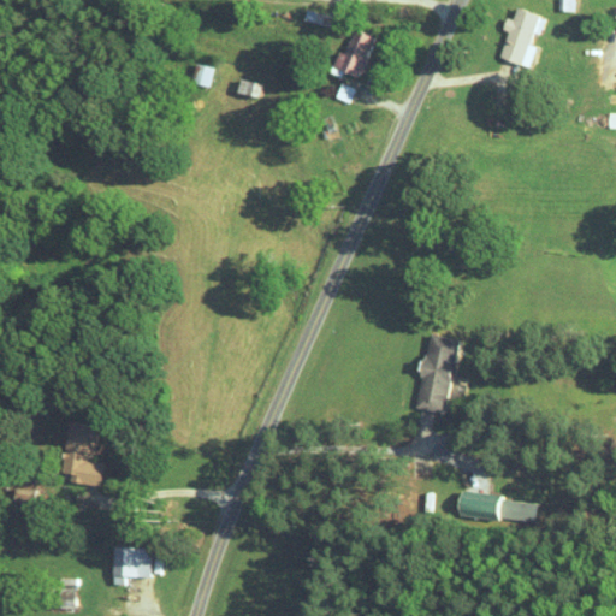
[(537,12),(515,6),(511,18),(504,17),(501,30),(505,31),(498,58),(528,66),(534,45),(528,43),(537,12)]
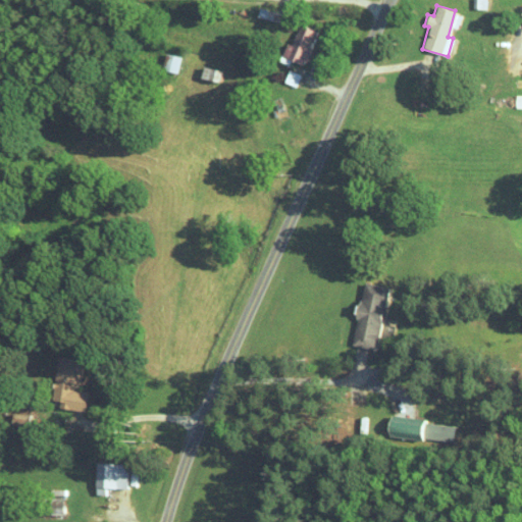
[(316,31),(296,23),(284,58),(305,64),(316,31)]
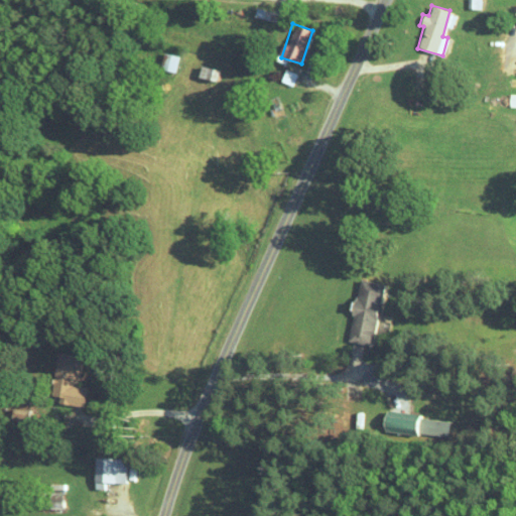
[(382,283),(359,279),(348,341),(372,345),(382,283)]
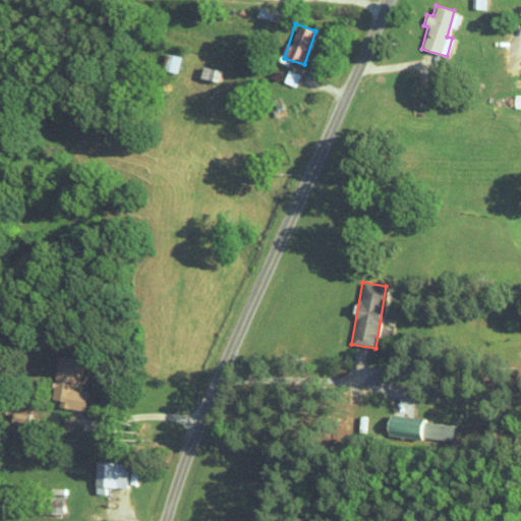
[(81,359),(57,356),(50,406),(83,411),(87,391),(77,390),(81,359)]
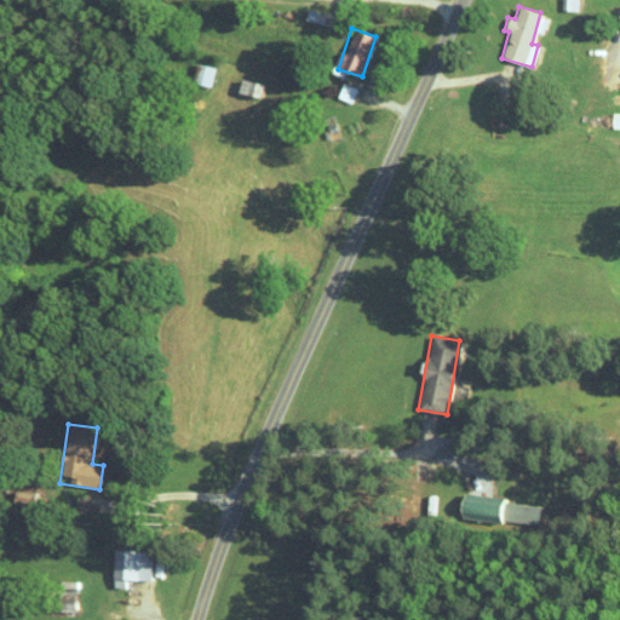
[(537,529),(540,505),(463,494),(459,518),(537,529)]
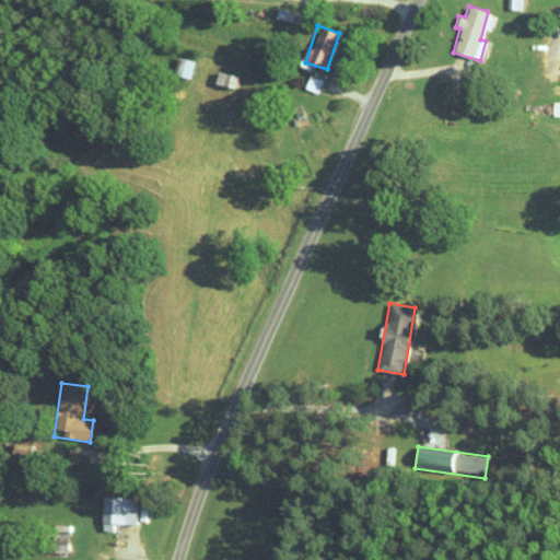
[(135,524),(136,497),(102,497),(101,532),(112,532),(112,524),(135,524)]
